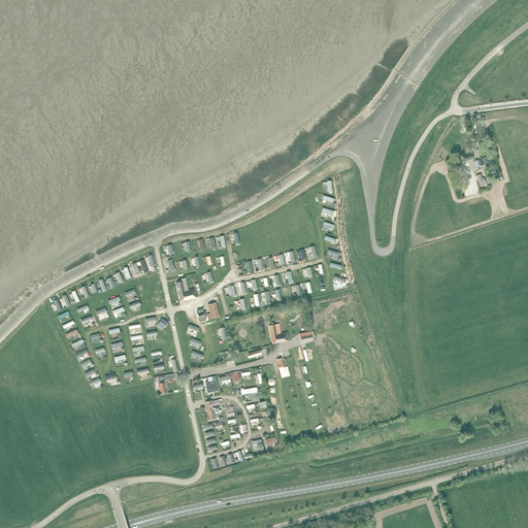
[(402,65),(400,72),(407,74),(414,56),(410,55),(407,62),(406,66),(402,65)]
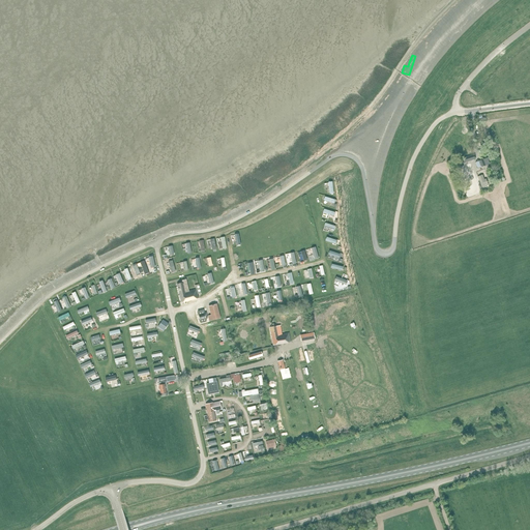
[(490,164),(488,158),(476,163),(478,168),(490,164)]
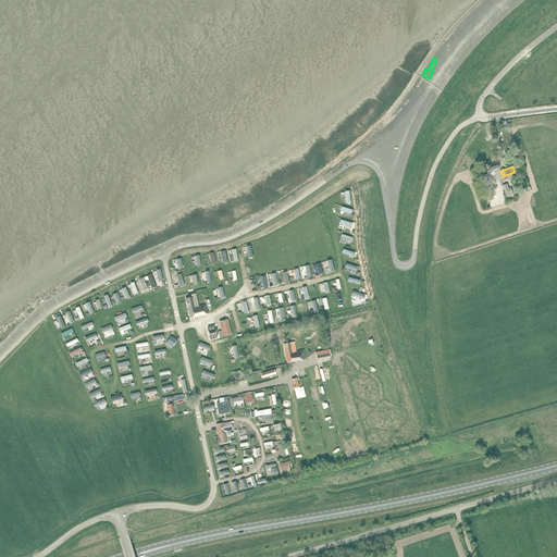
[(507,184),(502,186),(504,190),(506,197),(514,195),(510,188),(509,188),(507,184)]
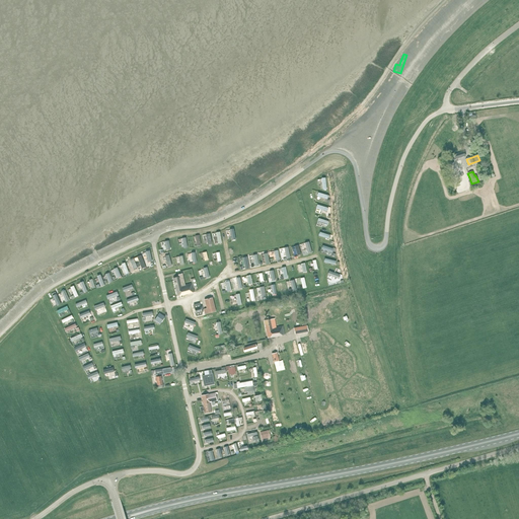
[(320,189),(324,189),(322,177),(315,178),(316,182),(318,181),(320,189)]
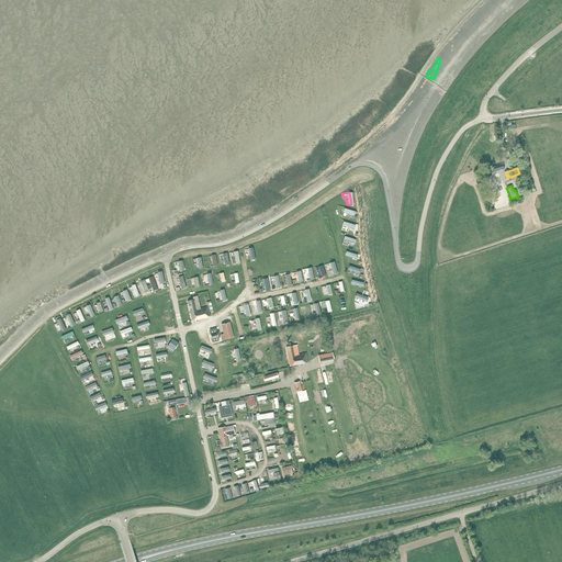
[(339,244),(345,245),(346,242),(351,244),(352,238),(341,235),(339,244)]
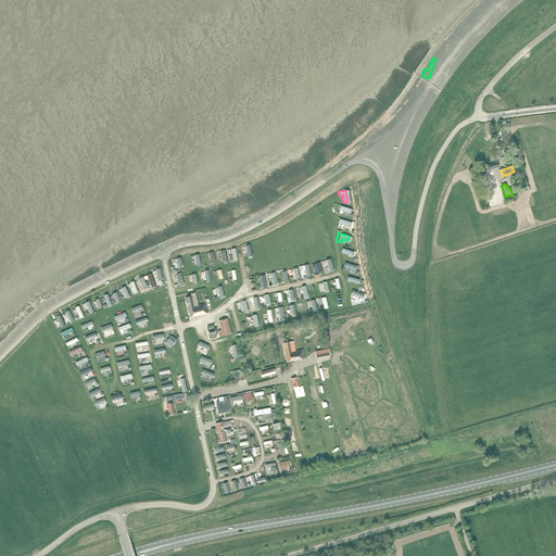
[(320,264),(321,272),(329,269),(327,260),(324,260),(324,264),(320,264)]
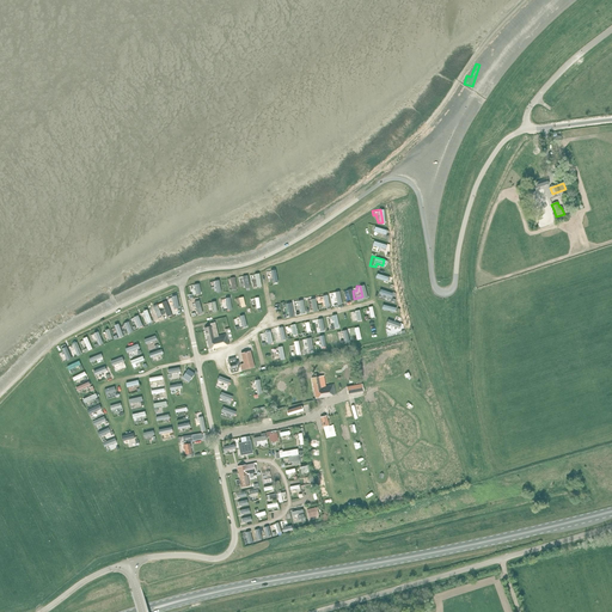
[(314,300),(320,299),(320,306),(326,305),(325,295),(314,295),(314,300)]
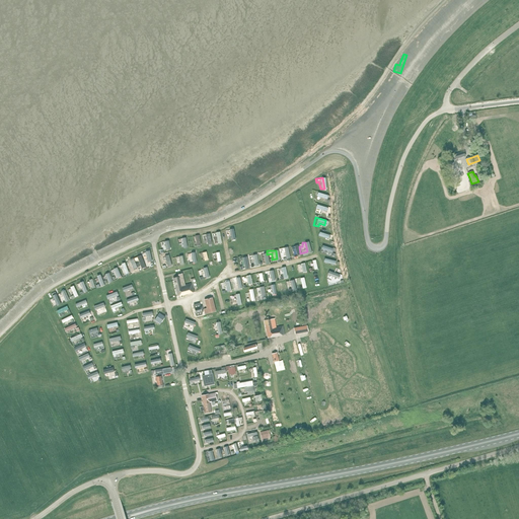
[(210,252),(210,255),(213,255),(214,262),(218,261),(217,251),(210,252)]
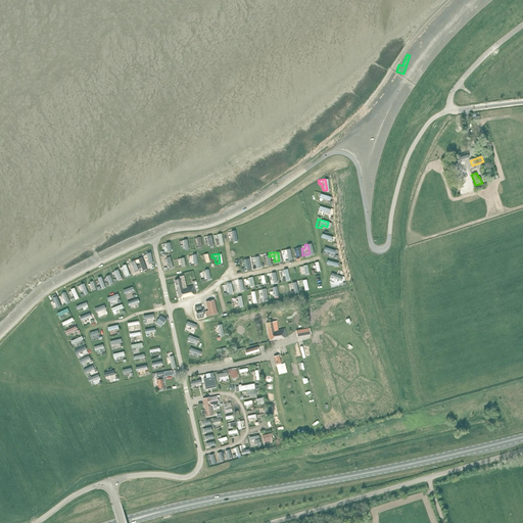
[(175,258),(176,265),(179,265),(180,266),(183,265),(182,256),(175,258)]
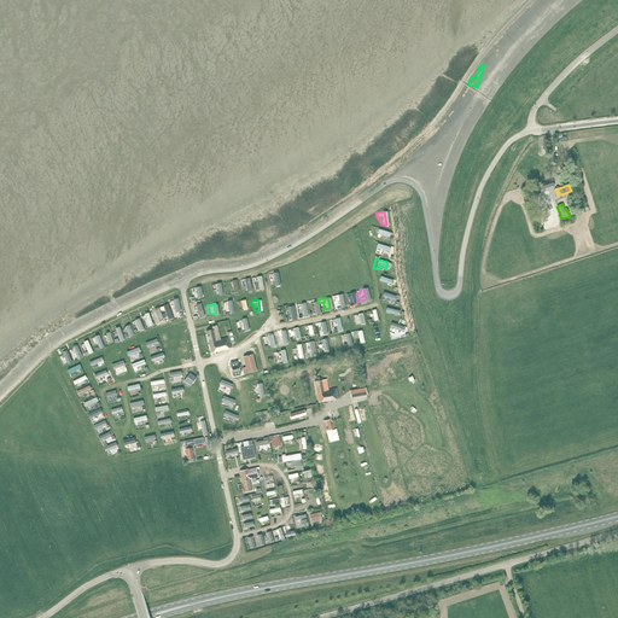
[(207,331),(211,353),(232,348),(231,343),(234,343),(232,332),(227,333),(228,338),(221,339),(217,326),(213,327),(213,330),(207,331)]
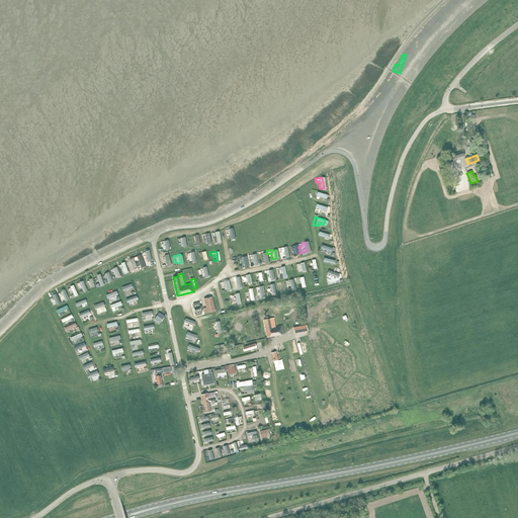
[(55,292),(57,299),(55,299),(55,301),(66,298),(64,290),(55,292)]
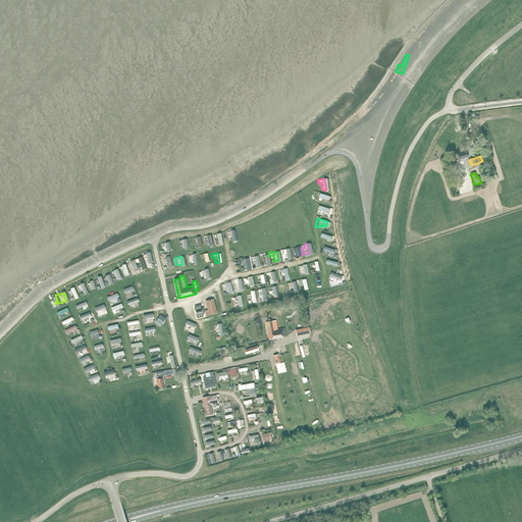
[(52,298),(47,300),(50,308),(56,306),(52,298)]
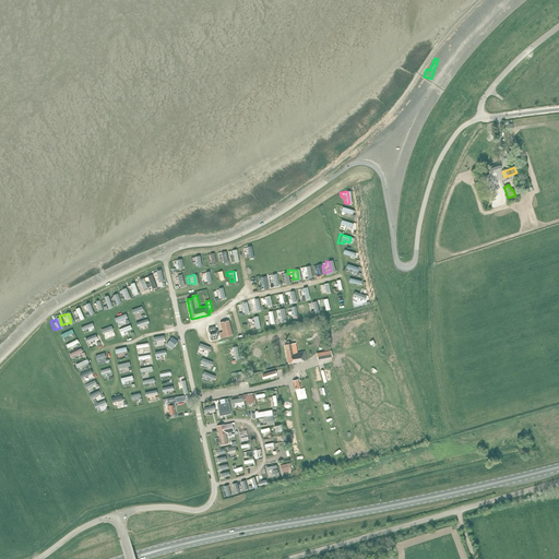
[(233,335),(228,321),(219,323),(223,332),(219,333),(221,339),(233,335)]
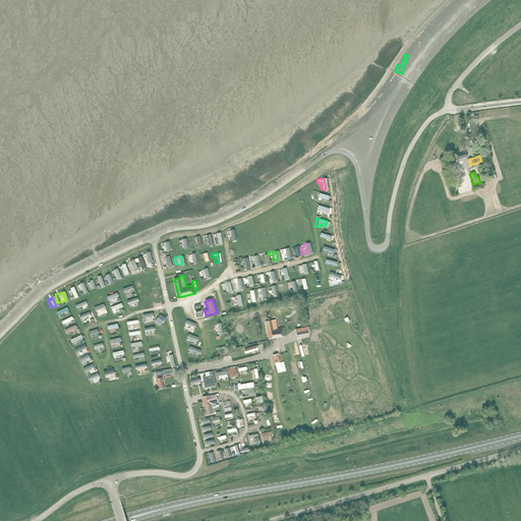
[(201,313),(204,313),(203,307),(200,308),(199,304),(194,306),(196,317),(203,316),(201,313)]
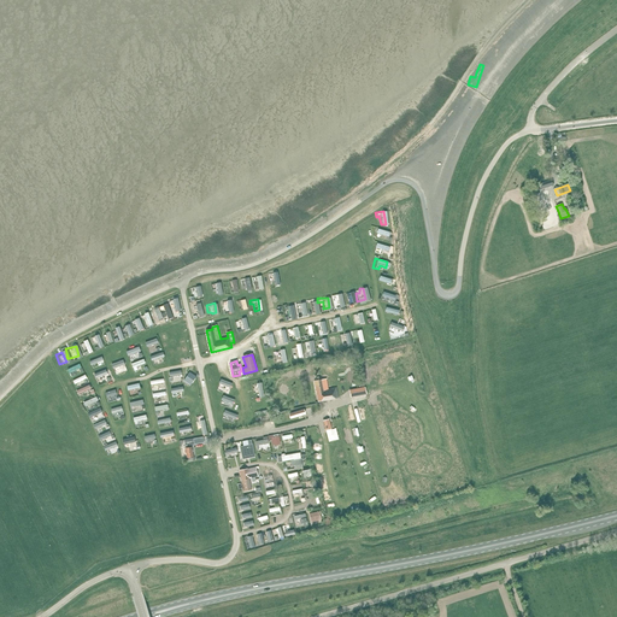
[(76,363),(64,369),(66,372),(77,368),(76,363)]
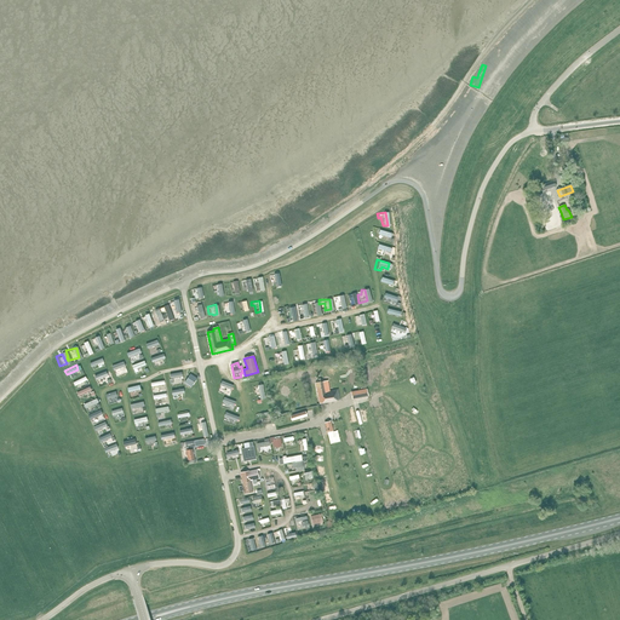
[(185,380),(193,385),(196,379),(189,374),(185,380)]
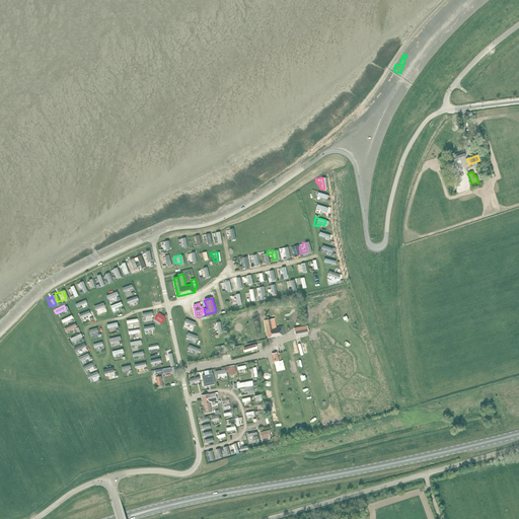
[(69,314),(58,319),(59,322),(70,317),(69,314)]
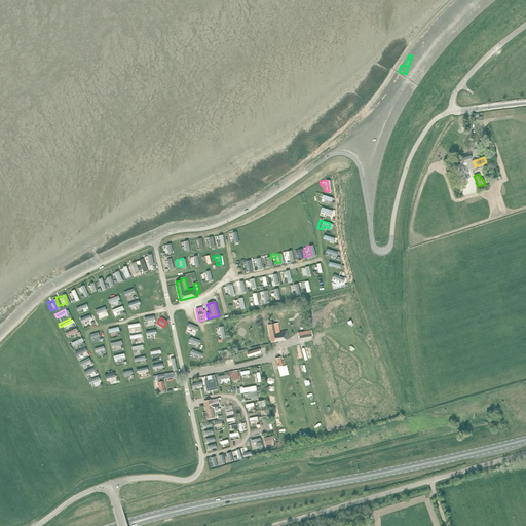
[(271,342),(289,339),(287,330),(279,332),(278,323),(268,325),(271,342)]
